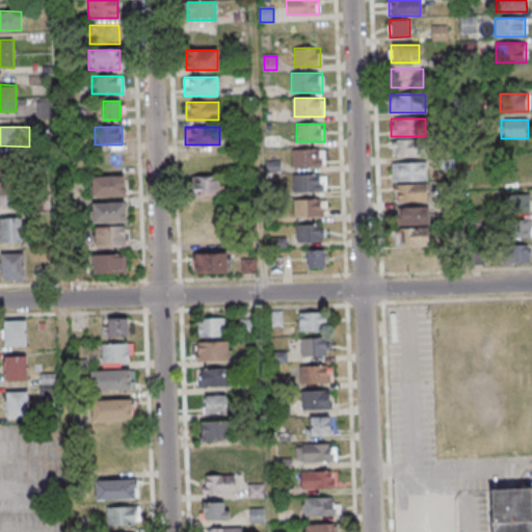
[(423,156),(423,139),(394,139),(394,156),(423,156)]
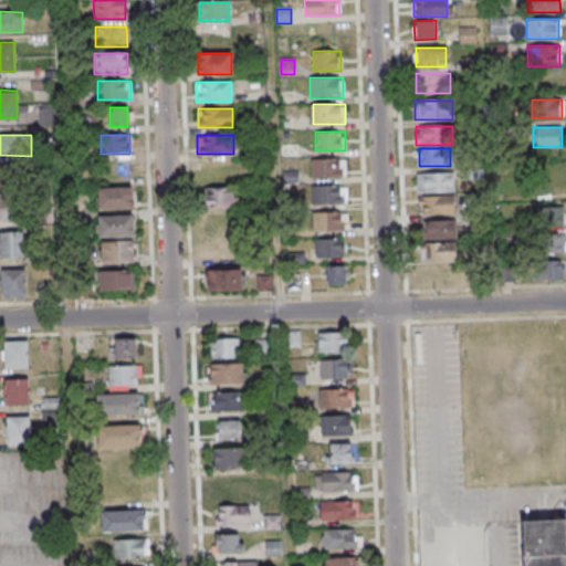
[(311,158),(311,177),(346,177),(346,158),(311,158)]
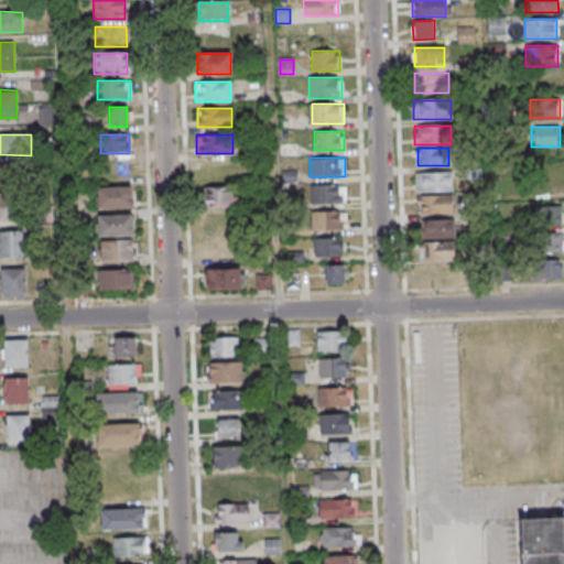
[(26,164),(0,163),(0,185),(26,185),(26,164)]
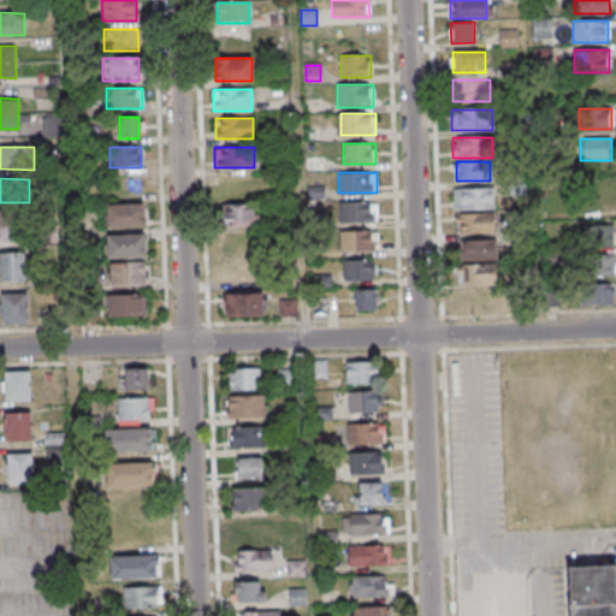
[(495,211),(495,189),(454,189),(454,211),(495,211)]
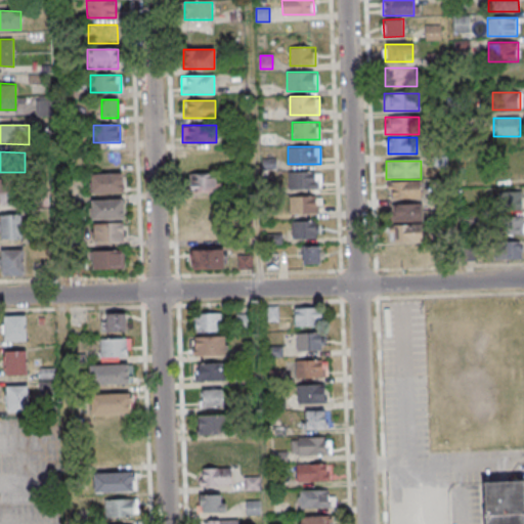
[(290,187),(320,187),(320,172),(290,172),(290,187)]
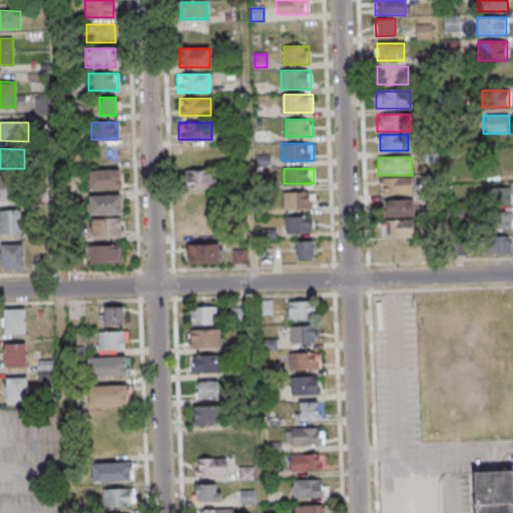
[(120,188),(119,169),(89,169),(89,188),(120,188)]
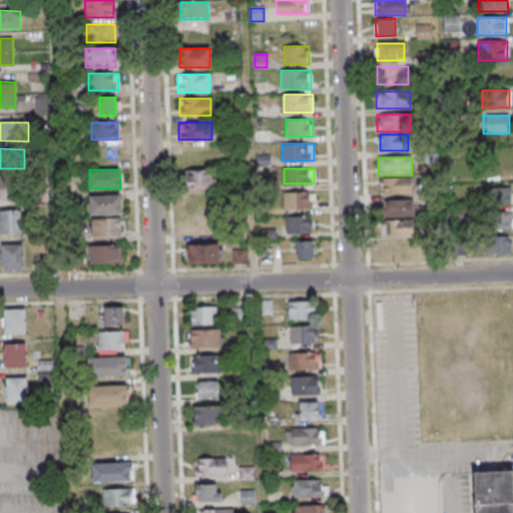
[(184,170),(184,187),(213,187),(213,170),(184,170)]
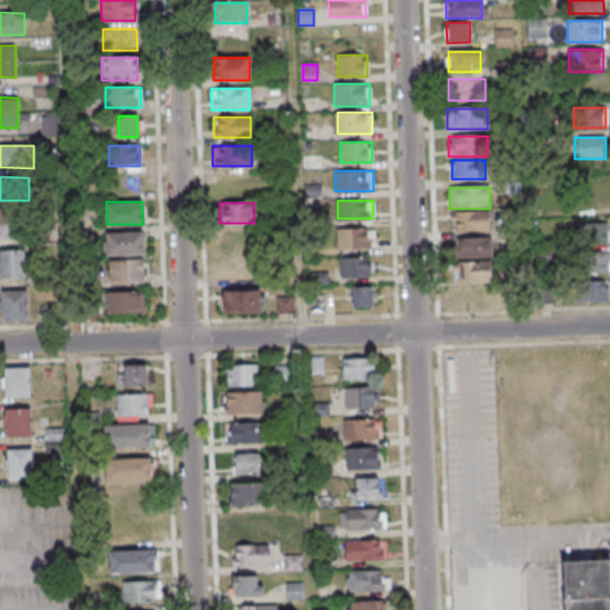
[(0,210),(0,238),(30,240),(30,210),(0,210)]
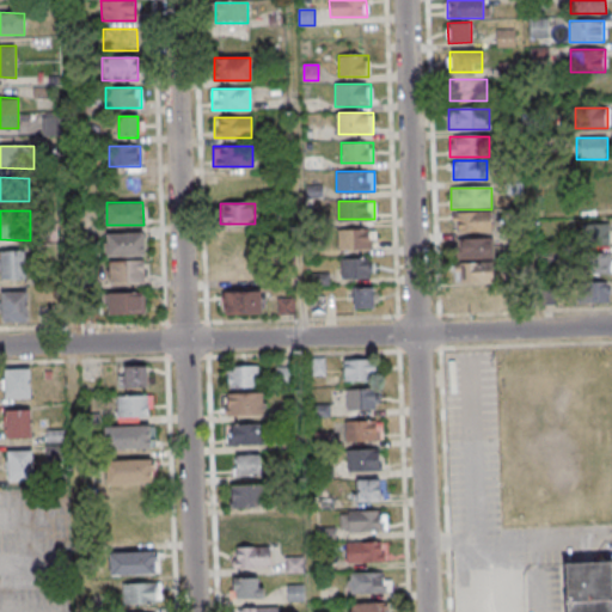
[(491,233),(491,213),(456,213),(456,233),(491,233)]
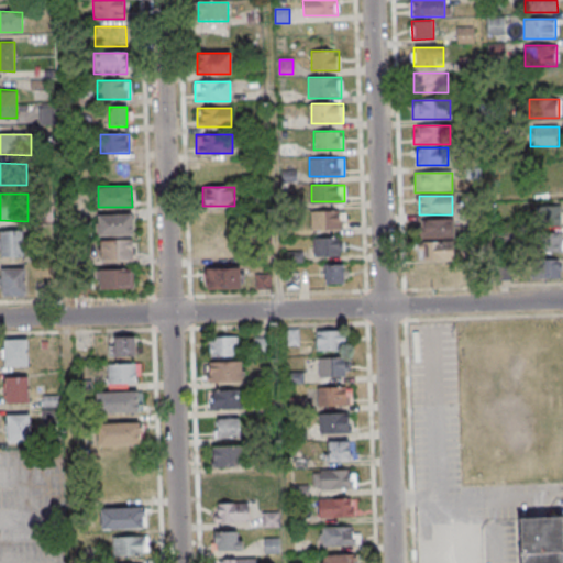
[(562,224),(562,205),(537,205),(537,224),(562,224)]
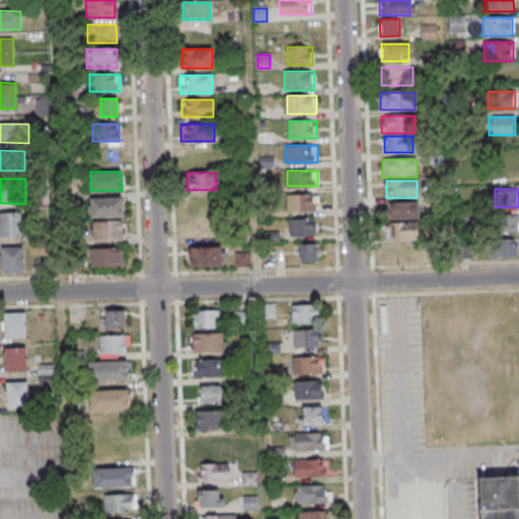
[(287,194),(287,211),(314,211),(314,194),(287,194)]
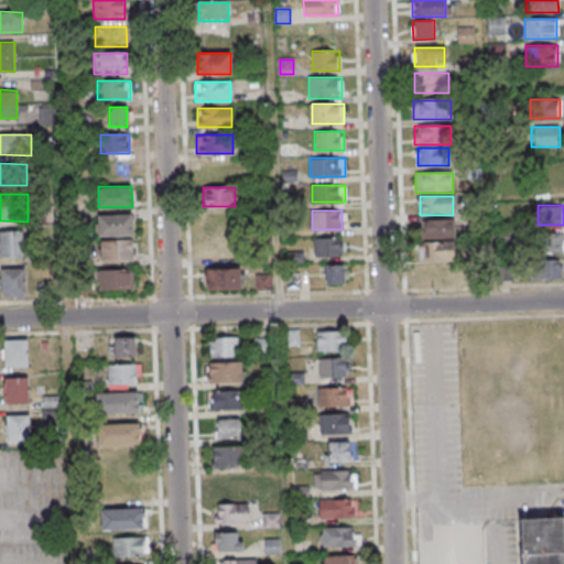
[(132,236),(132,215),(98,215),(98,236),(132,236)]
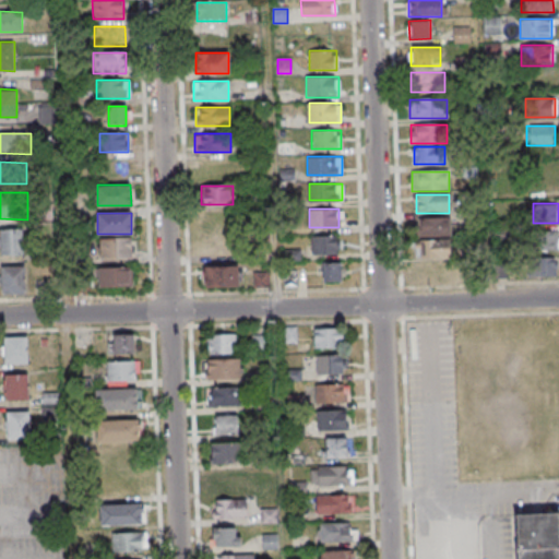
[(450,219),(419,219),(419,237),(450,237),(450,219)]
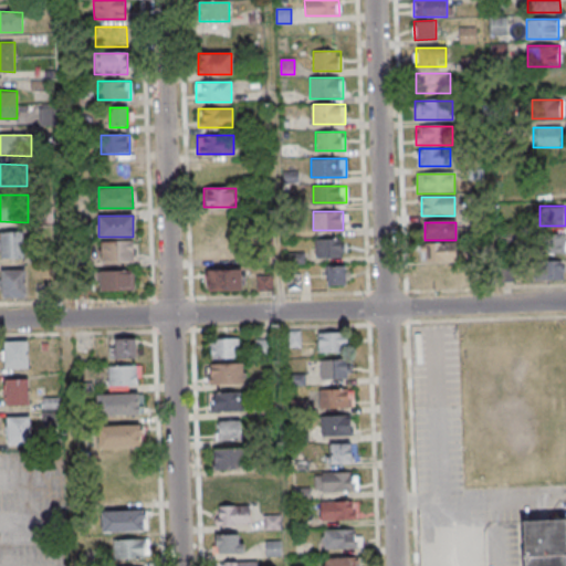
[(23,232),(0,231),(0,257),(23,258),(23,232)]
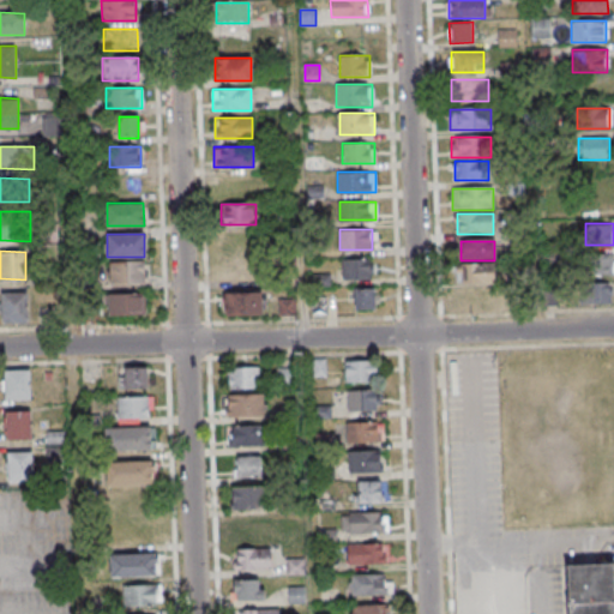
[(613,253),(589,253),(589,274),(613,274),(613,253)]
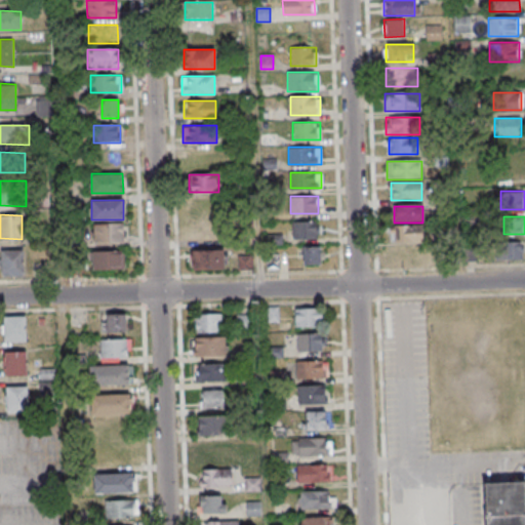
[(292,239),(318,239),(318,221),(292,221),(292,239)]
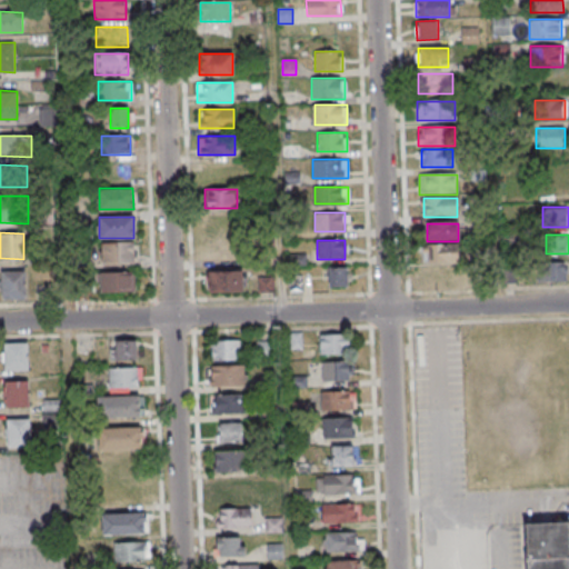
[(100,242),(100,263),(135,263),(135,242),(100,242)]
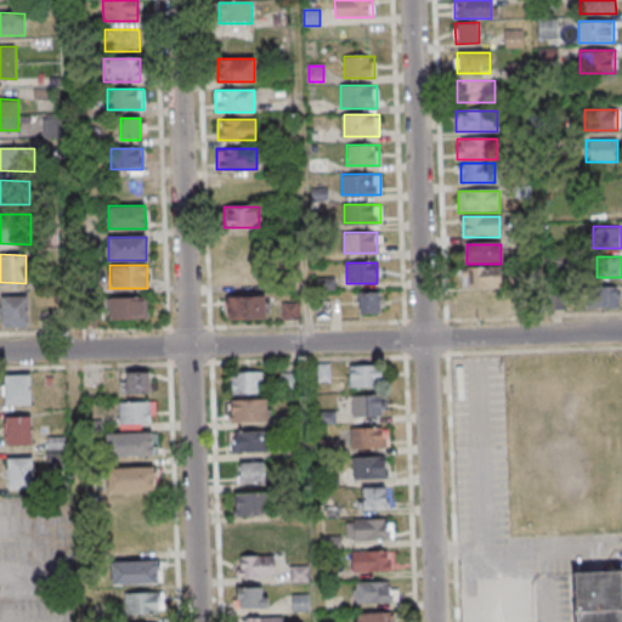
[(501,287),(501,267),(468,267),(468,287),(501,287)]
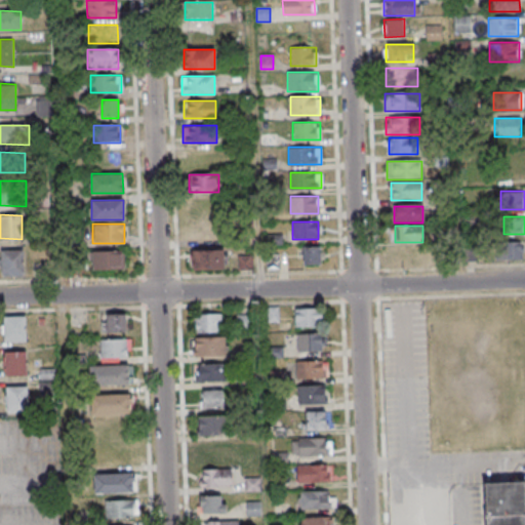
[(523,243),(500,243),(500,259),(523,259),(523,243)]
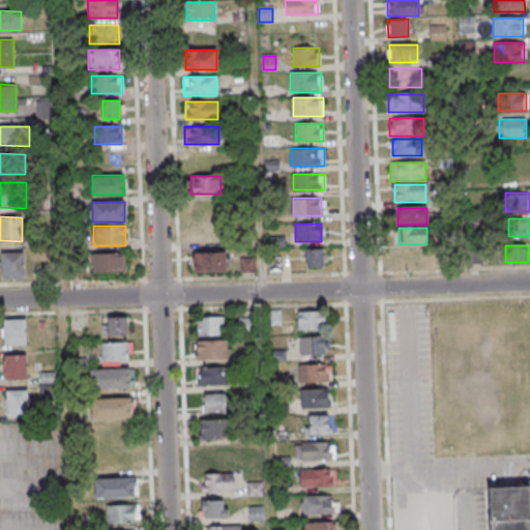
[(305,267),(324,267),(324,248),(305,248),(305,267)]
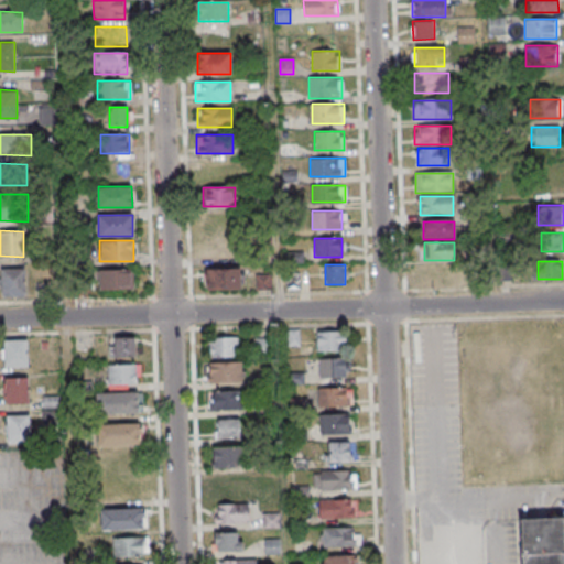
[(0,296),(25,296),(25,268),(0,268),(0,296)]
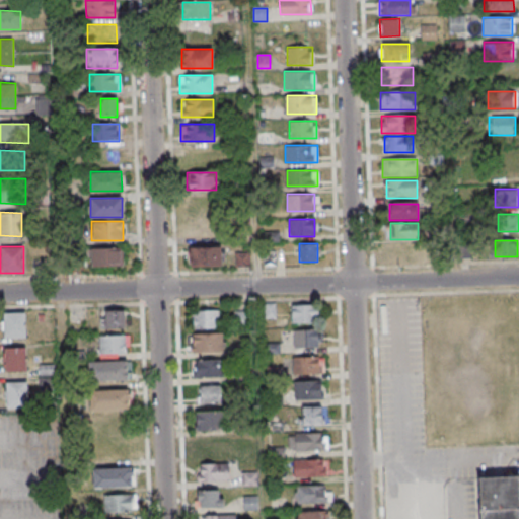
[(189,265),(225,265),(225,247),(189,247),(189,265)]
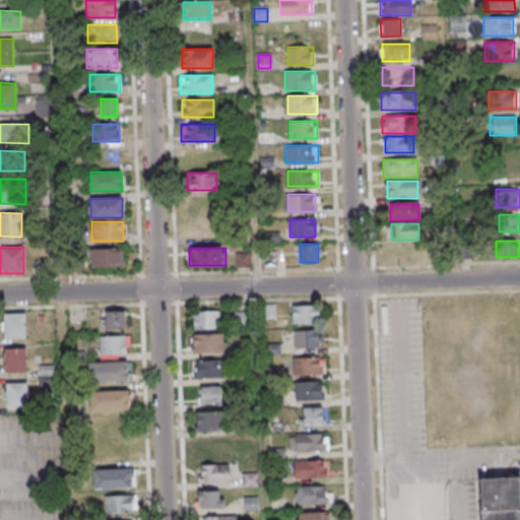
[(91,266),(123,266),(123,249),(91,249),(91,266)]
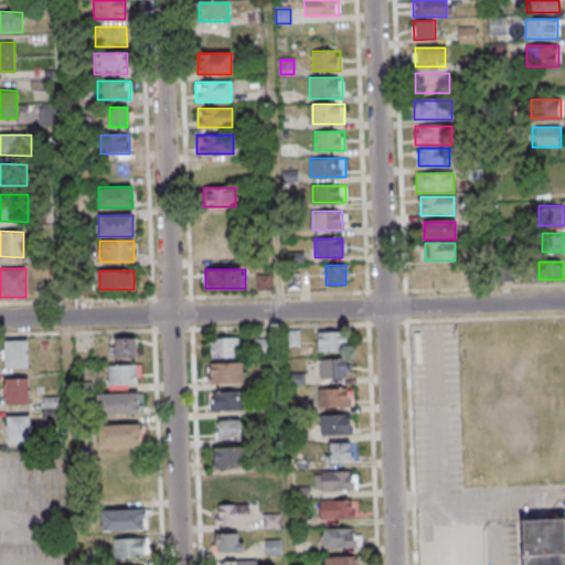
[(257,276),(257,289),(270,289),(270,276),(257,276)]
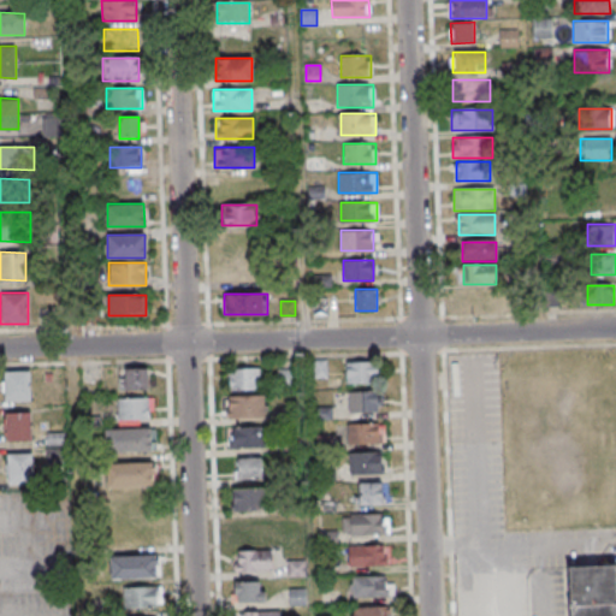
[(379,362),(345,362),(345,384),(379,384),(379,362)]
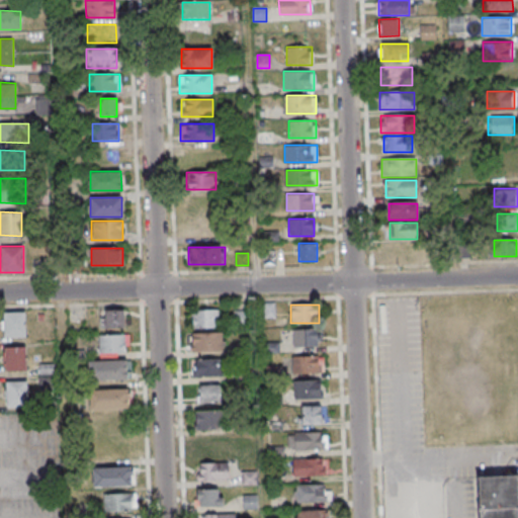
[(124,327),(124,309),(100,309),(100,327),(124,327)]
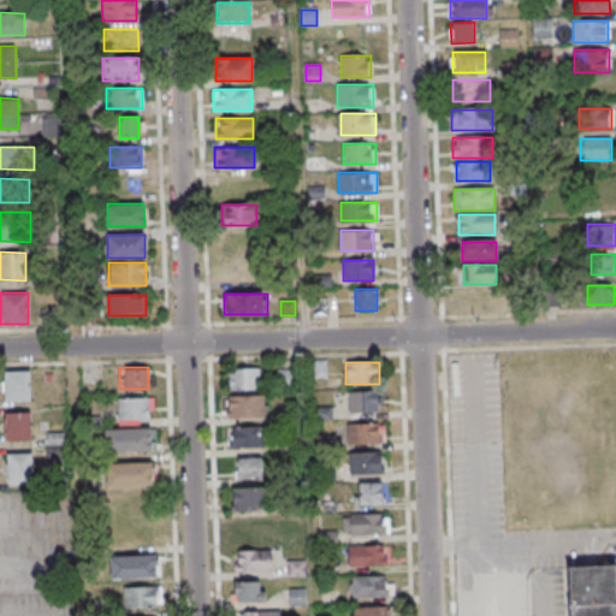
[(229,368),(229,390),(260,390),(260,368),(229,368)]
